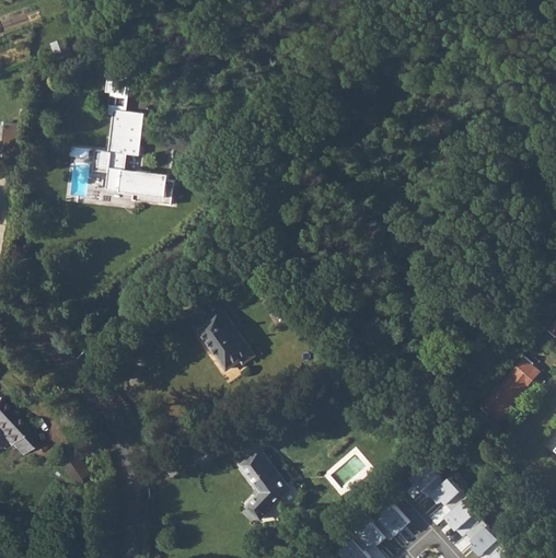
[(53,58),(62,59),(64,42),(54,42),(53,58)]
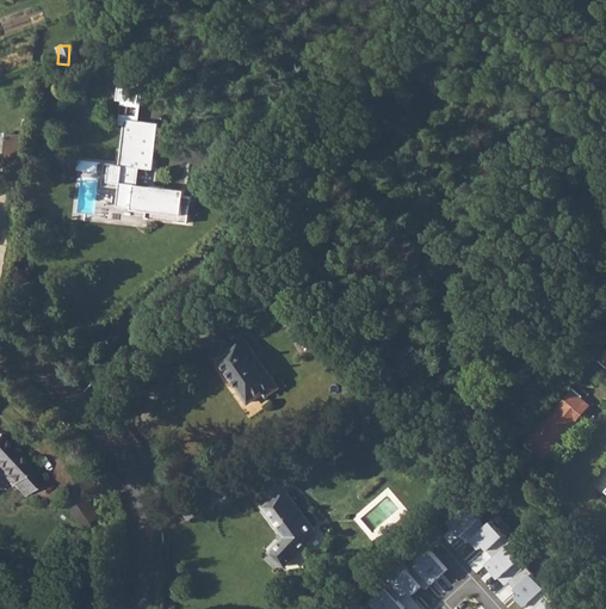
[(138,79),(117,77),(115,103),(118,103),(116,123),(123,123),(118,166),(105,165),(103,183),(118,184),(116,203),(131,205),(131,210),(143,211),(142,221),(185,226),(189,198),(181,197),(181,189),(136,184),(138,171),(150,172),(155,124),(134,122),(138,79)]
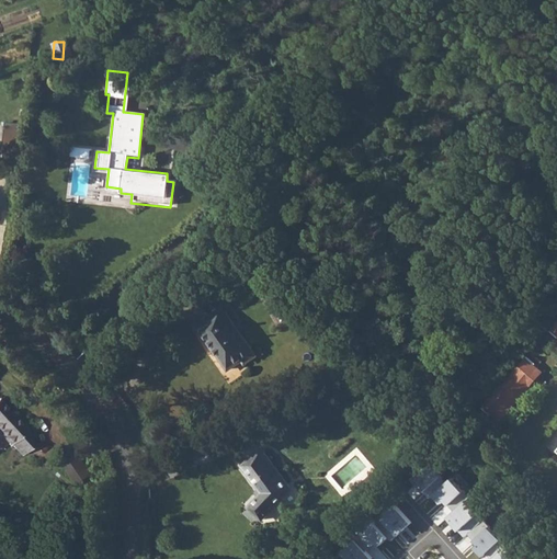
[(265,251),(251,260),(259,272),(266,267),(265,266),(272,262),(265,251)]
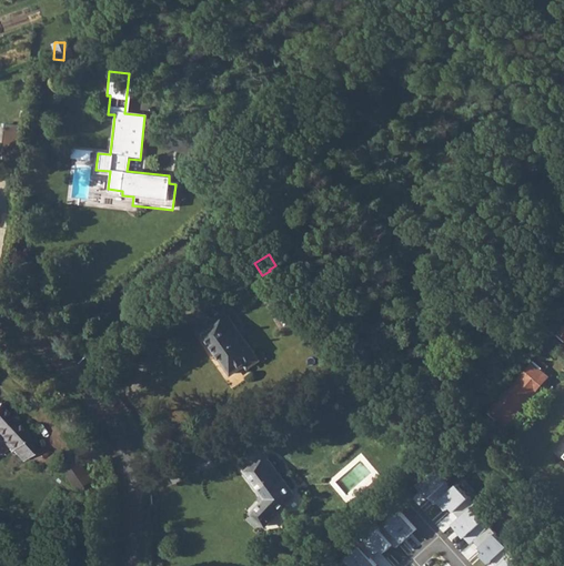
[(221,312),(195,330),(227,375),(241,364),(244,369),(254,361),(244,345),(242,346),(232,332),(233,331),(221,312)]
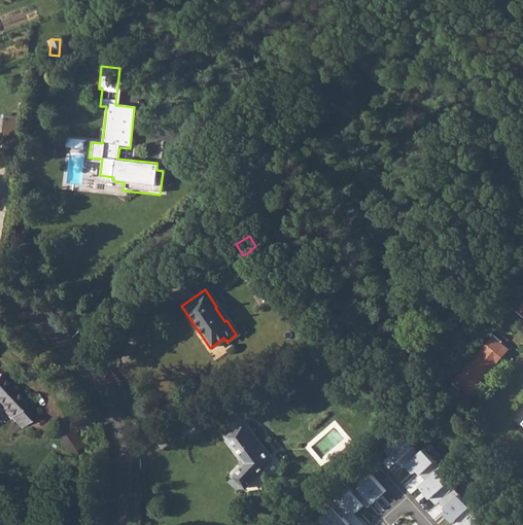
[(451,384),(465,396),(477,383),(493,363),(493,364),(506,351),(490,338),(479,351),(480,352),(462,371),(451,384)]
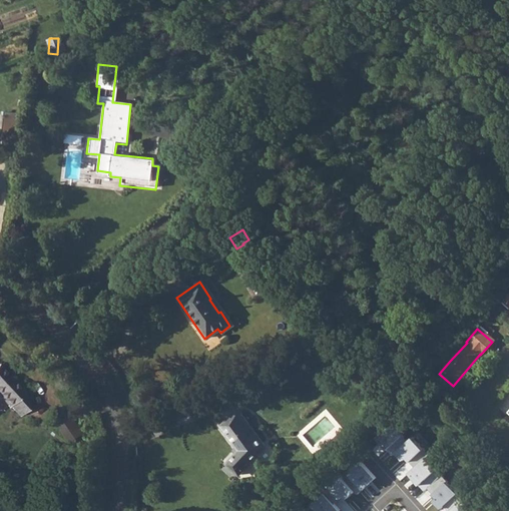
[(0,403),(4,408),(5,408),(15,418),(28,406),(18,396),(19,394),(0,373),(0,403)]
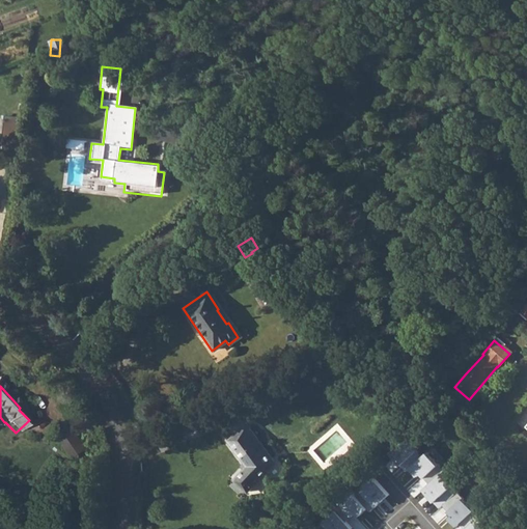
[(245,468),(232,480),(244,493),(272,464),(245,427),(225,442),(245,468)]
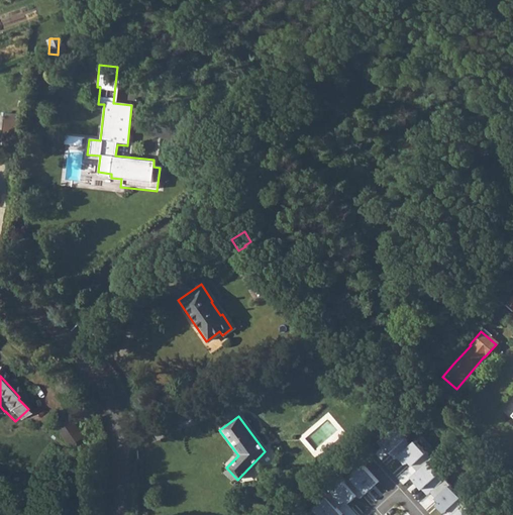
[(395,457),(410,444),(394,426),(376,442),(392,460),(395,457)]
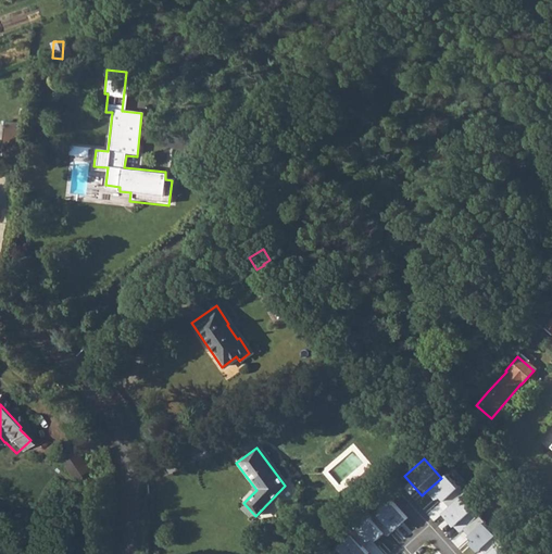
[(363,473),(343,490),(351,498),(371,480),(363,473)]
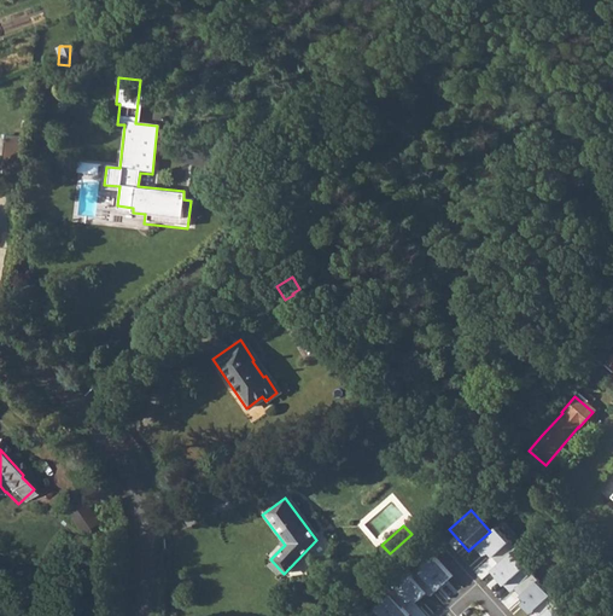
[(497,565),(511,552),(514,548),(492,528),(490,532),(472,547),(482,557),(485,555),(497,565)]
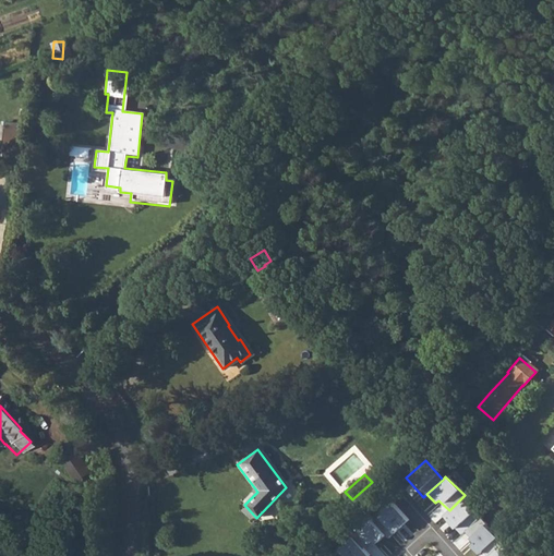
[(443,516),(455,529),(471,514),(468,510),(471,507),(461,498),(449,510),(443,516)]
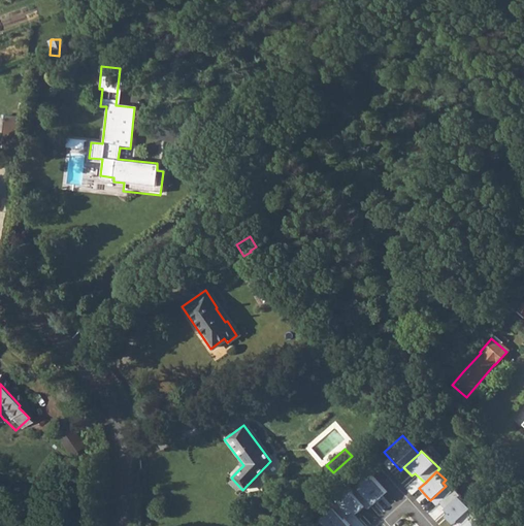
[(368,508),(386,493),(367,473),(350,489),(364,505),(368,508)]
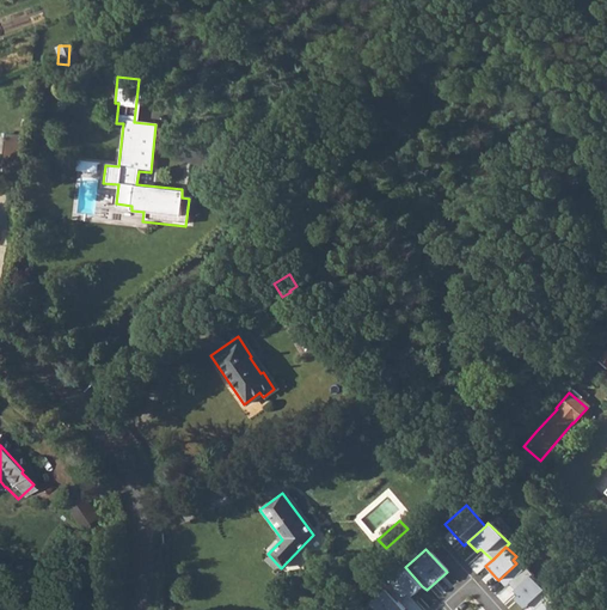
[(417,609),(408,598),(422,586),(405,567),(382,587),(402,609),(417,609)]
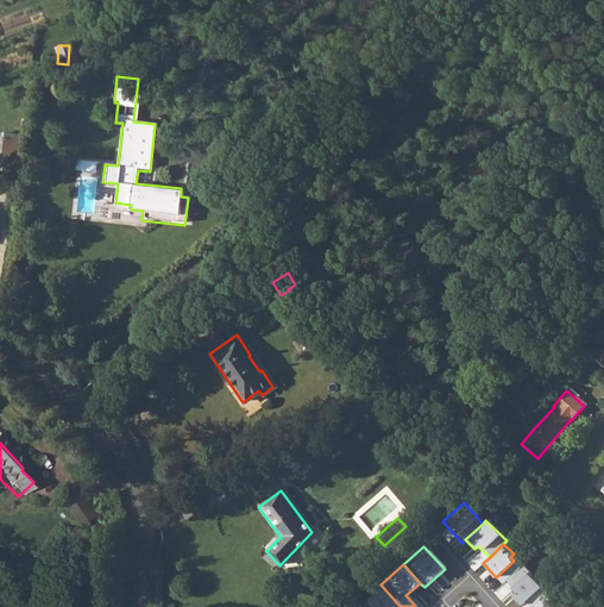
[(533,606),(547,594),(528,571),(510,587),(516,593),(513,596),(521,606),(533,606)]
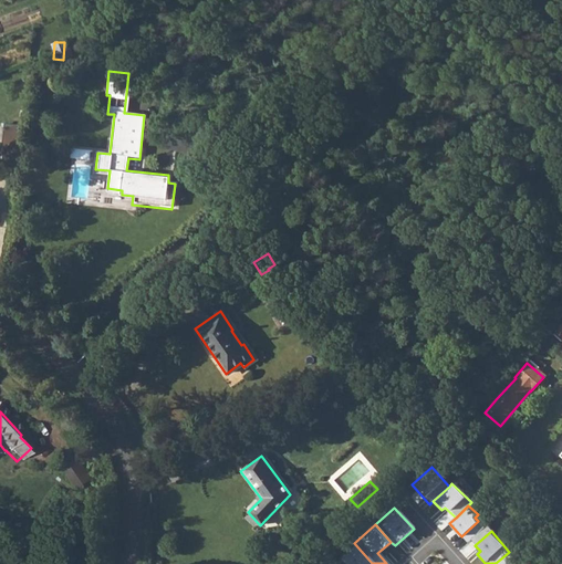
[(372,563),(354,543),(334,561),(336,563),(372,563)]
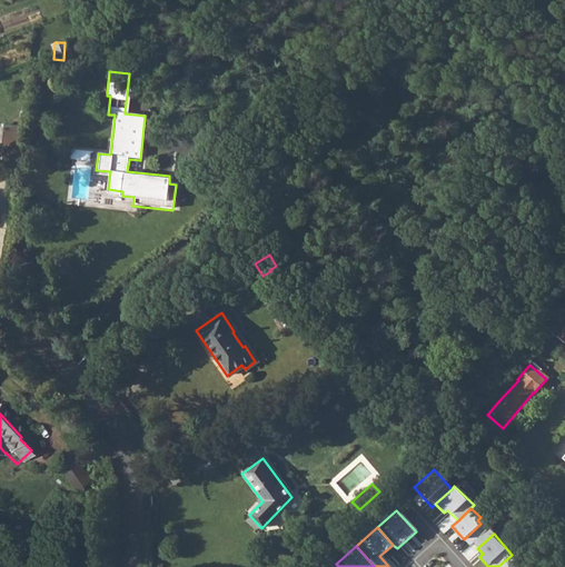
[(522,566),(512,555),(498,566),(522,566)]
